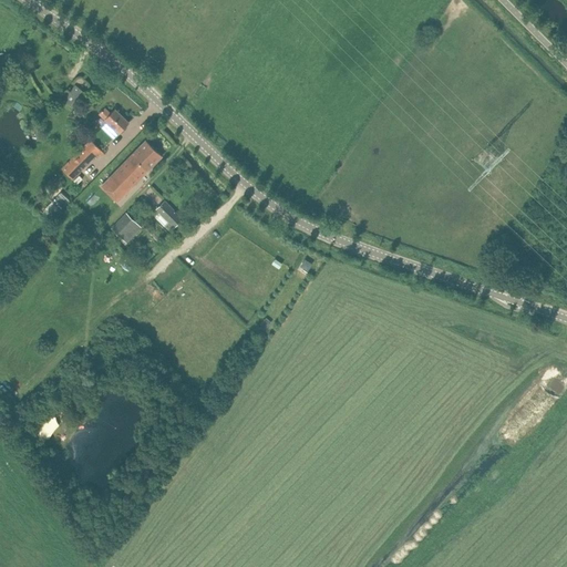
[(85,93),(76,86),(65,101),(74,106),(85,93)]
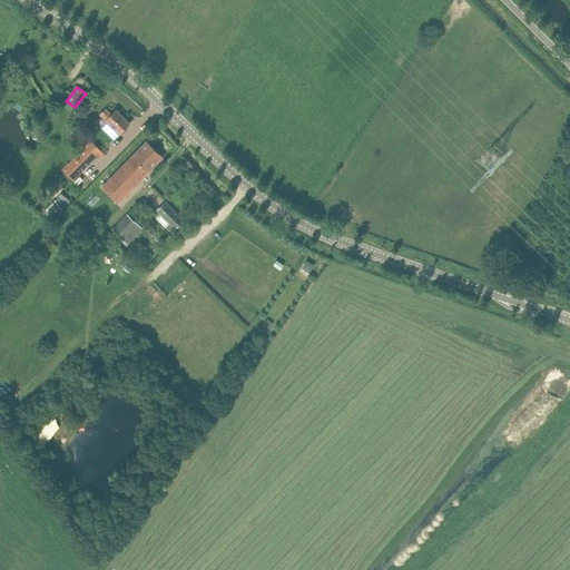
[(115,139),(119,134),(120,134),(129,124),(115,109),(110,114),(105,109),(100,115),(110,125),(108,128),(107,131),(115,139)]
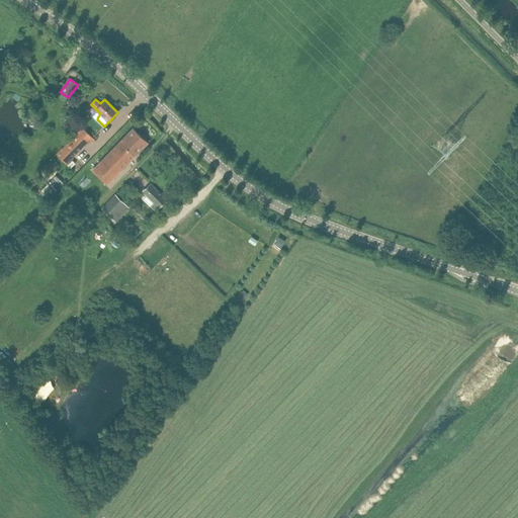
[(74,156),(92,138),(82,127),(64,146),(66,148),(58,155),(74,170),(81,163),(74,156)]
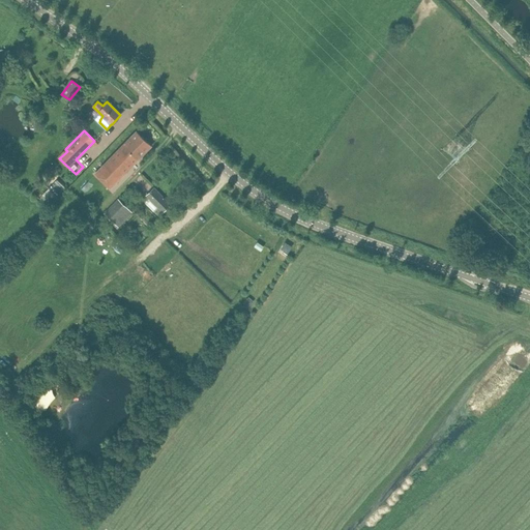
[(151,145),(137,130),(95,173),(110,187),(151,145)]
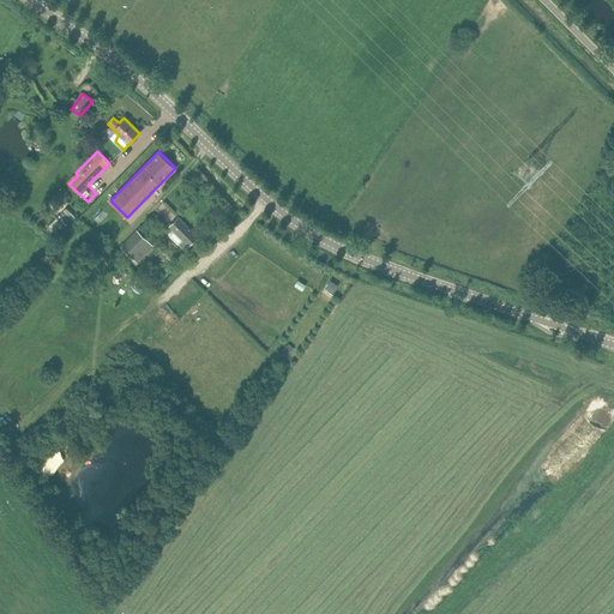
[(188,246),(197,236),(178,217),(169,227),(188,246)]
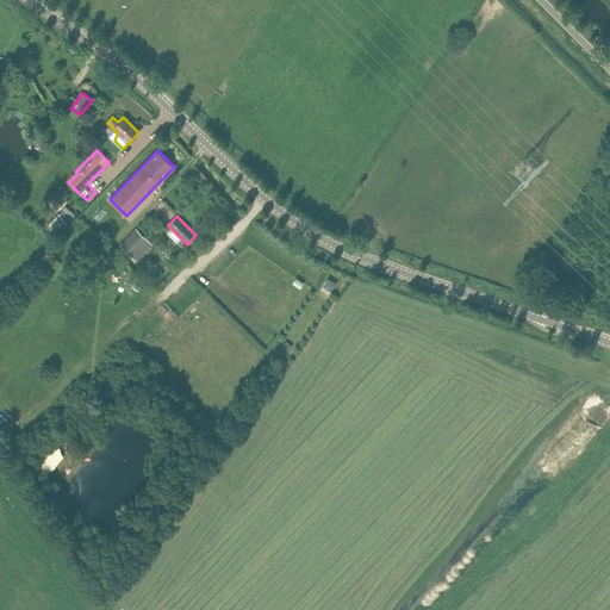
[(136,259),(151,243),(137,230),(122,246),(136,259)]
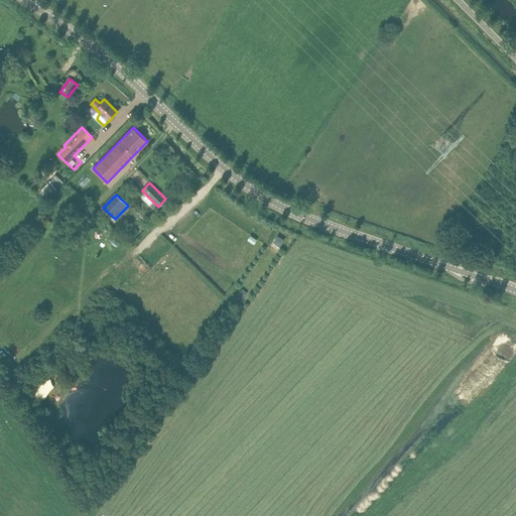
[(275,242),(280,245),(283,240),(278,237),(275,242)]
